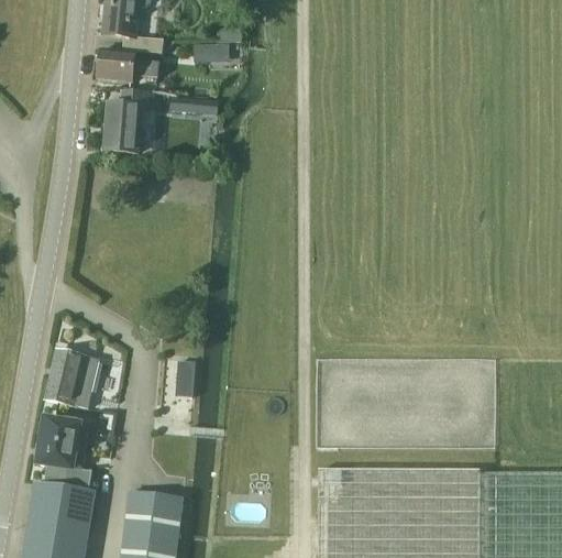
[(135,35),(139,3),(146,4),(151,1),(151,0),(106,0),(102,32),(124,35),(123,48),(163,53),(164,39),(135,35)]
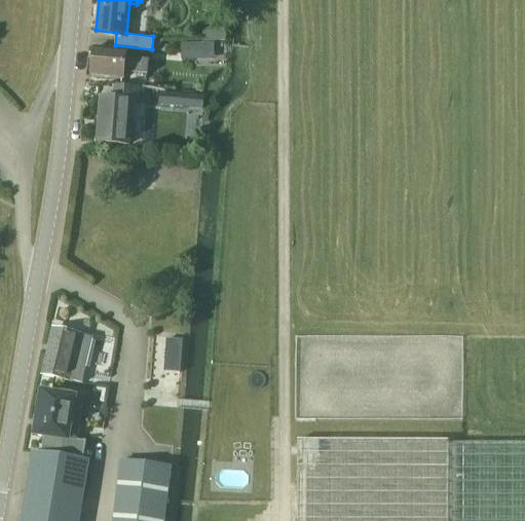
[(162,39),(153,48),(159,54),(169,45),(162,39)]
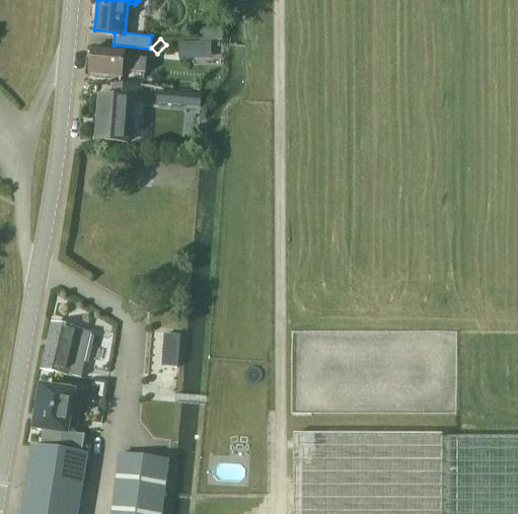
[(203,40),(202,63),(219,64),(220,41),(203,40)]
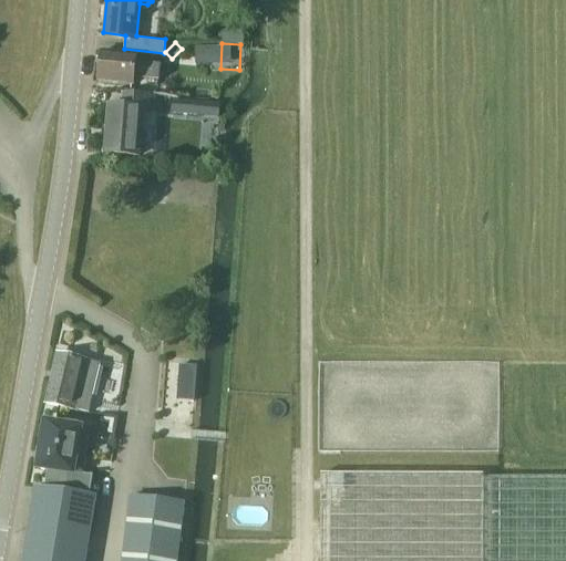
[(160,76),(162,61),(136,59),(137,52),(102,48),(99,78),(134,82),(135,74),(160,76)]
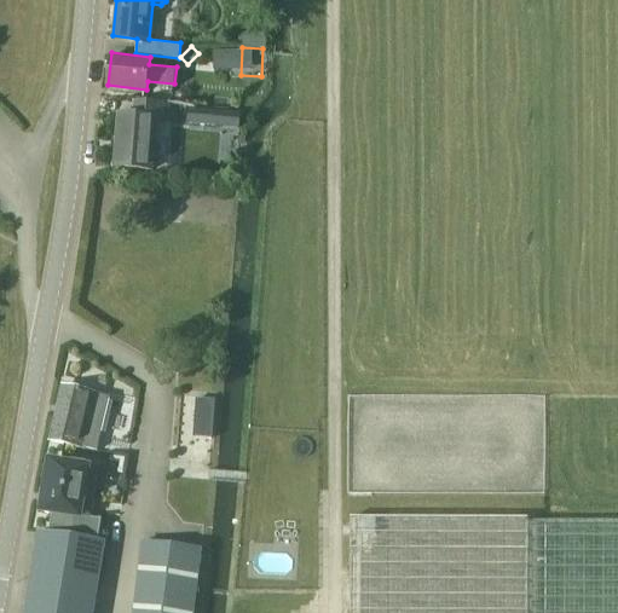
[(151,167),(154,132),(168,133),(171,117),(172,117),(173,103),(168,102),(136,98),(134,113),(120,111),(115,163),(151,167)]
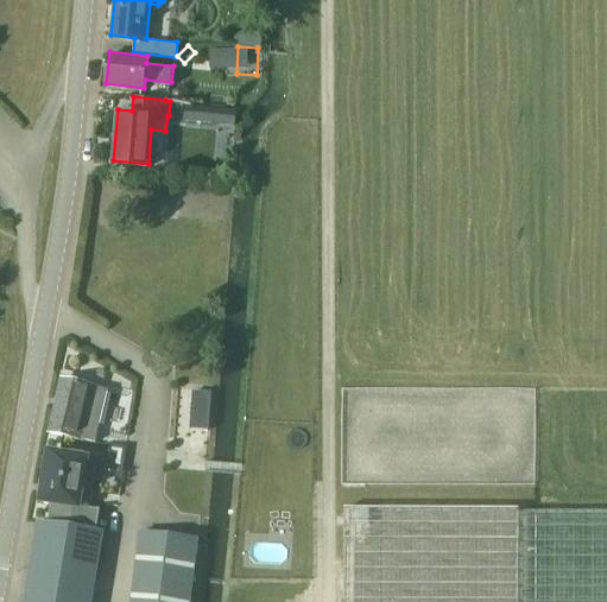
[(208,119),(209,105),(185,102),(183,116),(208,119)]
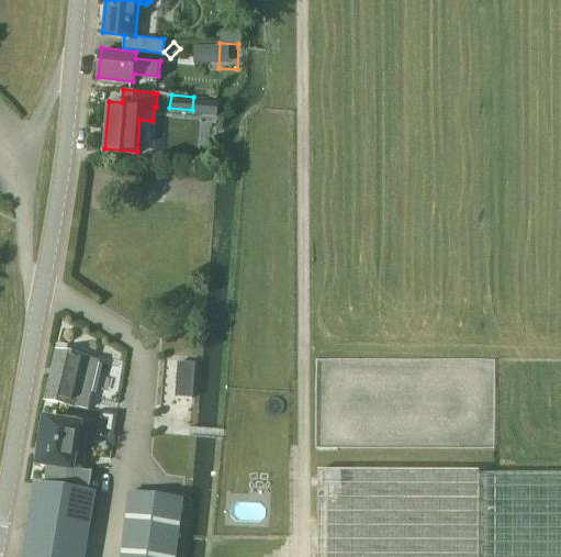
[(57,347),(45,396),(77,403),(88,405),(100,357),(57,347)]
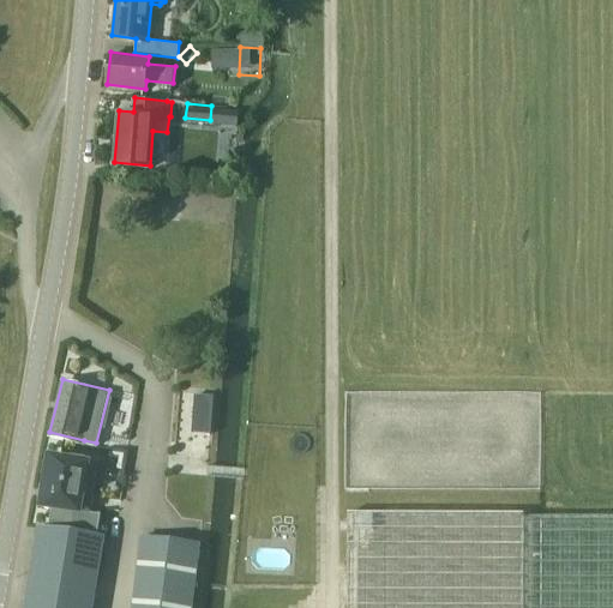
[(49,453),(42,504),(53,505),(49,524),(50,524),(97,531),(101,511),(90,510),(97,461),(49,453)]
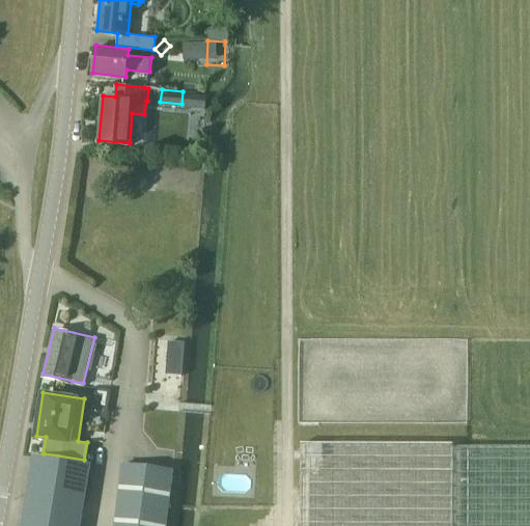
[(452,441),(301,440),(301,525),(452,525),(452,442),(452,441)]
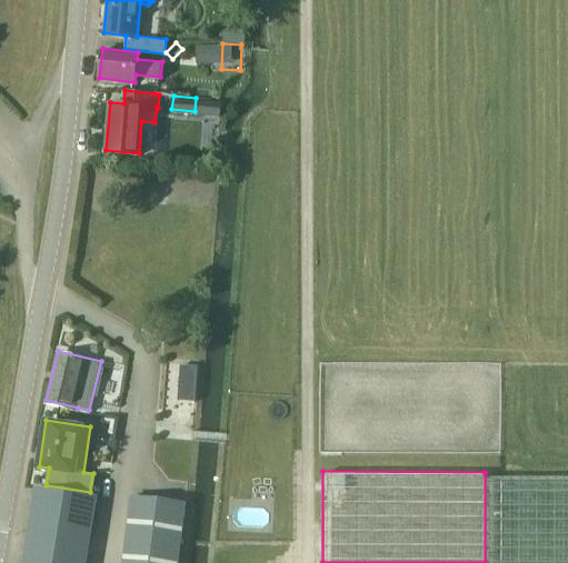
[(567,472),(485,473),(485,562),(567,562),(567,472)]
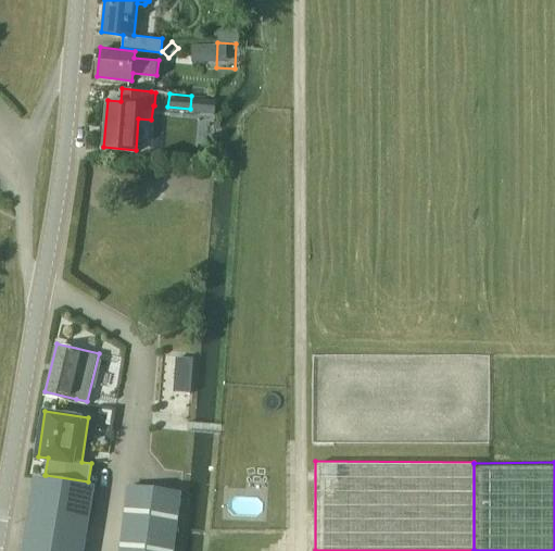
[(84,550),(95,483),(88,481),(46,475),(45,475),(36,473),(23,550),(84,550)]
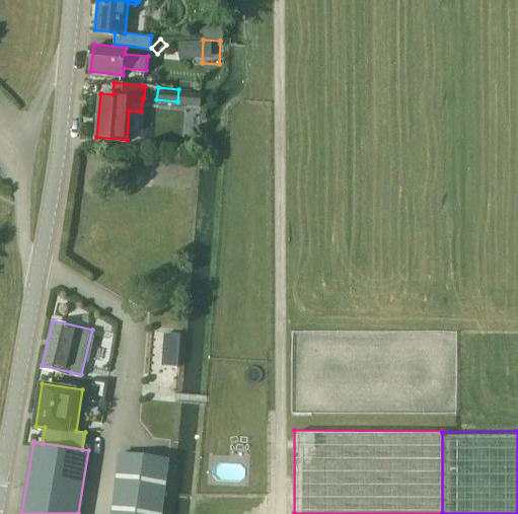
[(161,513),(168,457),(120,451),(112,513),(161,513)]
